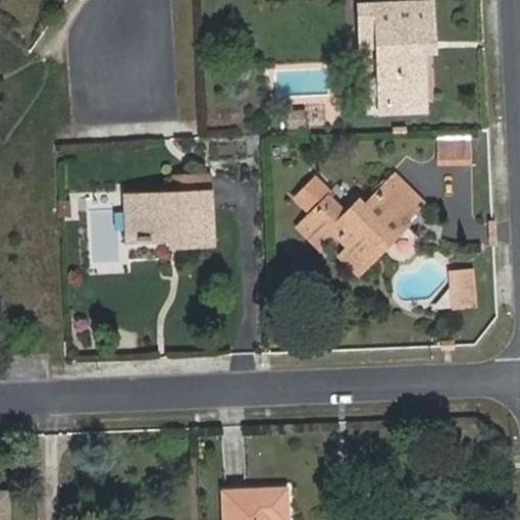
[(375,47),(378,102),(422,100),(420,58),(414,58),(413,52),(429,51),(432,50),(429,0),(405,0),(357,2),(358,47),(375,47)]
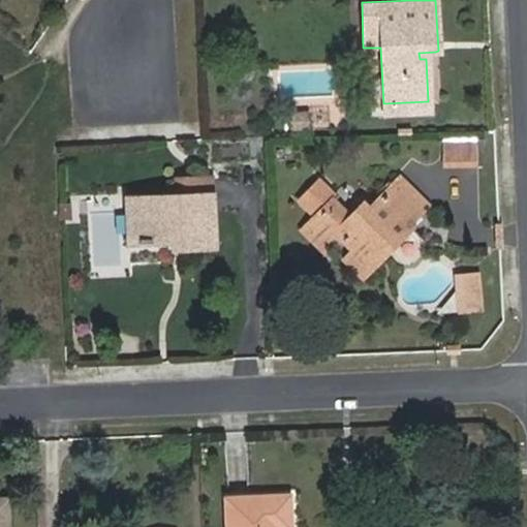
[(438,101),(435,52),(419,53),(420,59),(426,59),(428,101),(432,101),(438,101)]
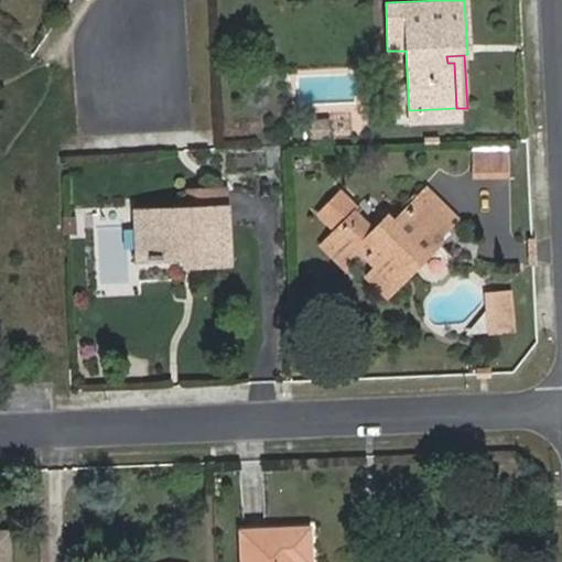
[(456,108),(409,110),(410,121),(460,118),(461,108),(456,108)]
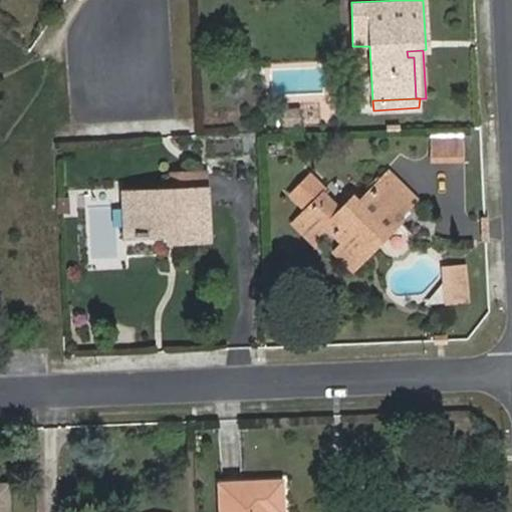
[(301,104),(281,104),(281,122),(301,122),(301,104)]
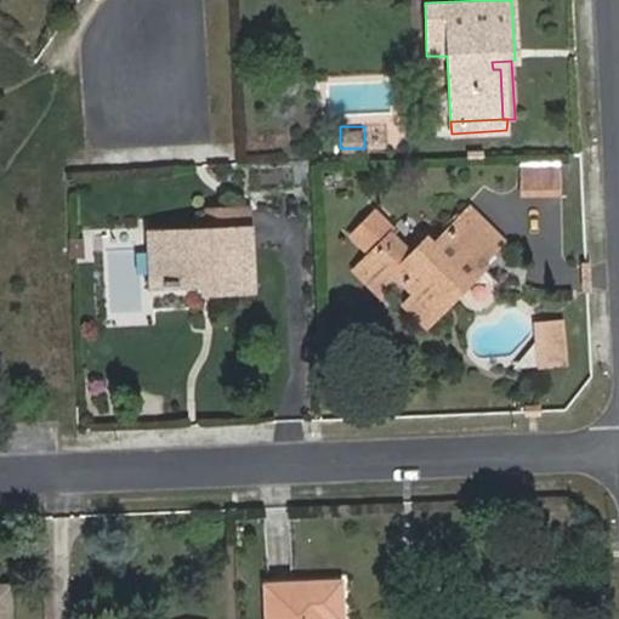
[(520,192),(561,192),(561,162),(521,160),(520,192)]
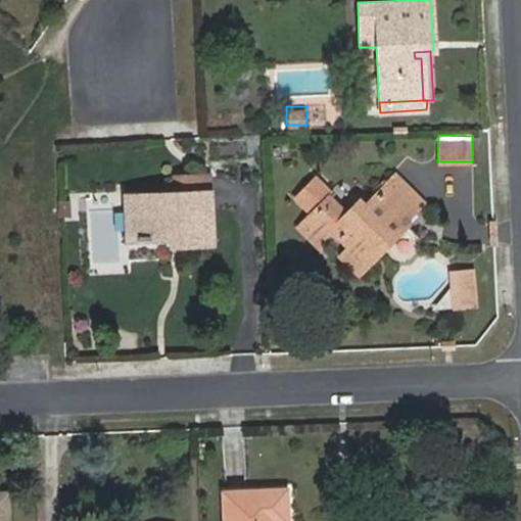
[(125,194),(126,240),(169,238),(169,243),(212,241),(209,174),(178,176),(178,186),(168,187),(169,192),(125,194)]
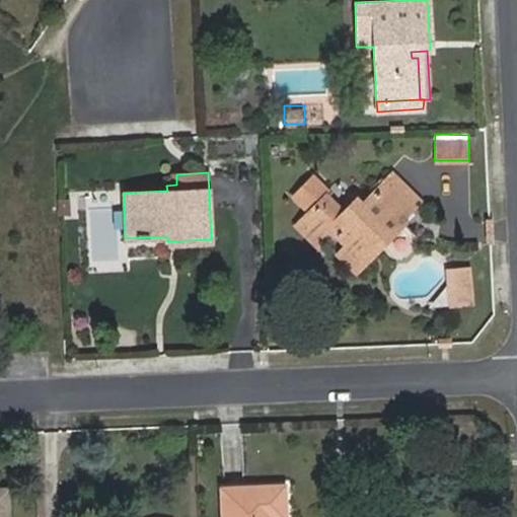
[(343,208),(325,193),(302,216),(322,237),(336,225),(338,228),(336,230),(347,242),(358,253),(369,243),(373,248),(403,219),(399,215),(401,213),(413,225),(434,205),(422,193),(411,204),(386,179),(363,203),(356,196),(343,208)]
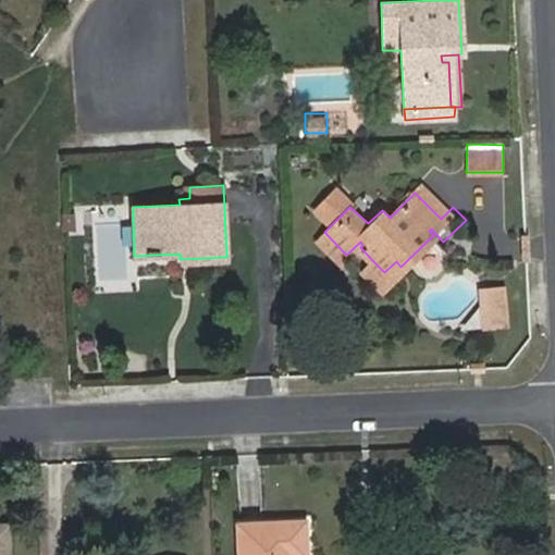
[(324,232),(318,238),(341,261),(346,255),(324,232)]
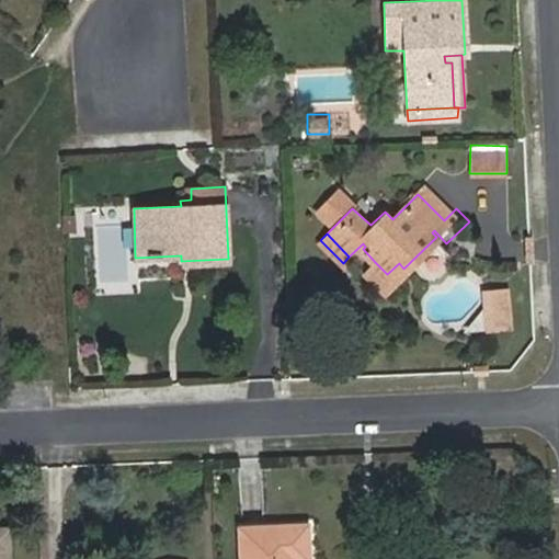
[(383,291),(403,269),(399,263),(387,274),(375,262),(364,272),(383,291)]
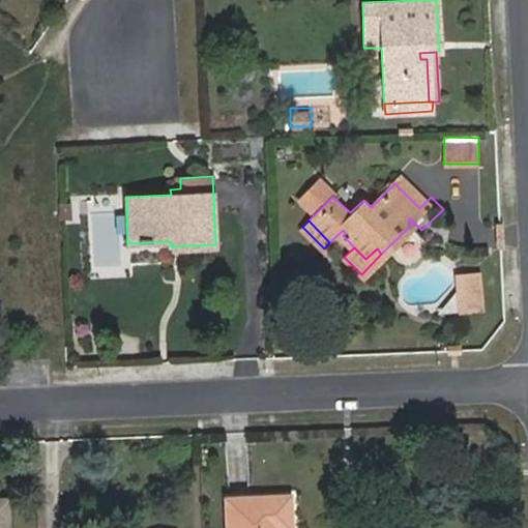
[(465,279),(456,280),(458,315),(467,314),(465,279)]
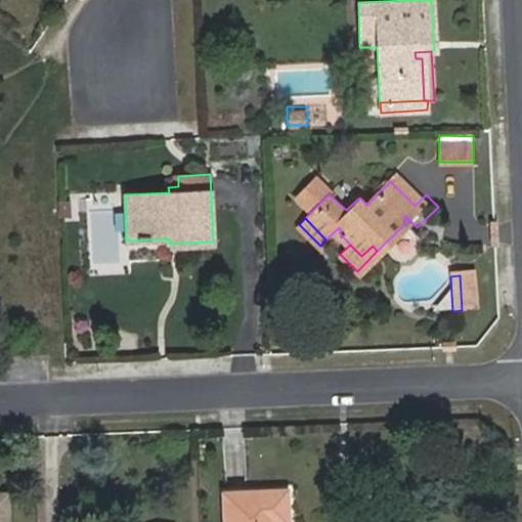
[(460,275),(462,310),(477,310),(475,275),(460,275)]
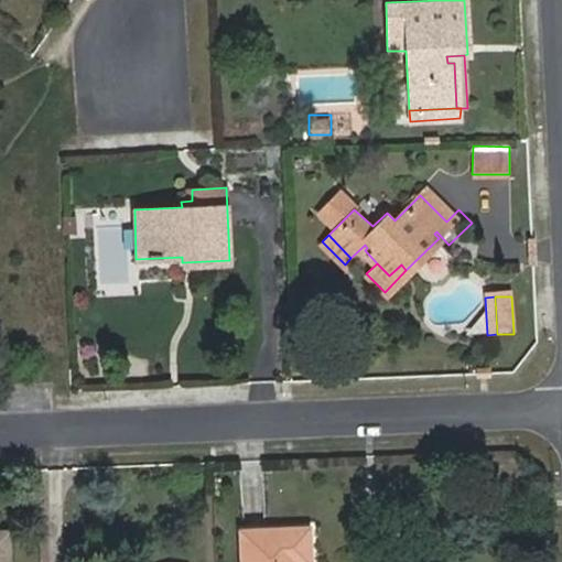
[(240,531),(241,561),(309,561),(307,527),(240,531)]
